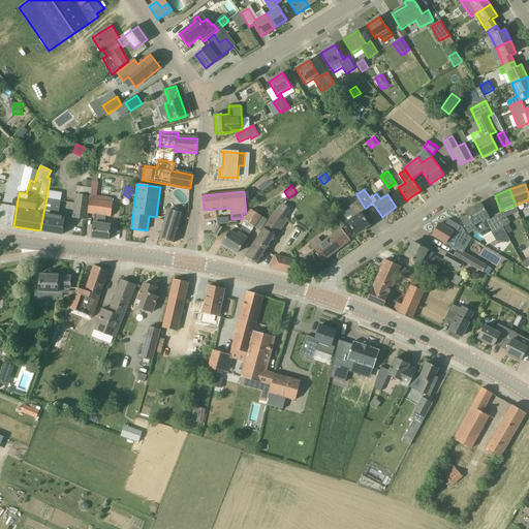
[(88,214),(90,195),(75,194),(72,219),(87,220),(88,214)]
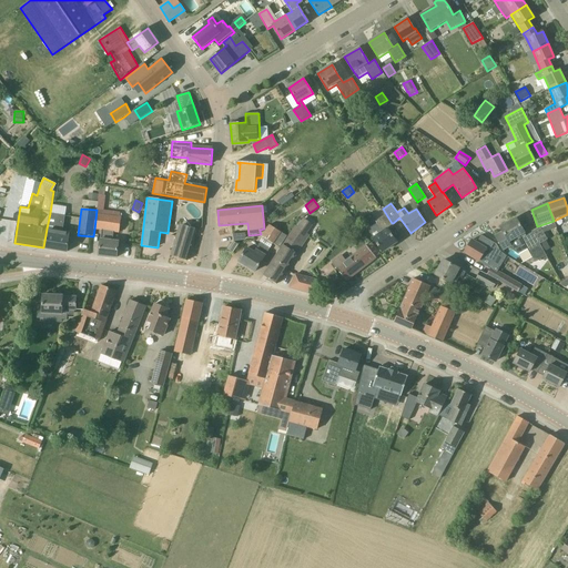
[(120,233),(122,213),(97,210),(94,230),(102,231),(101,239),(99,255),(117,257),(119,241),(112,240),(113,233),(120,233)]
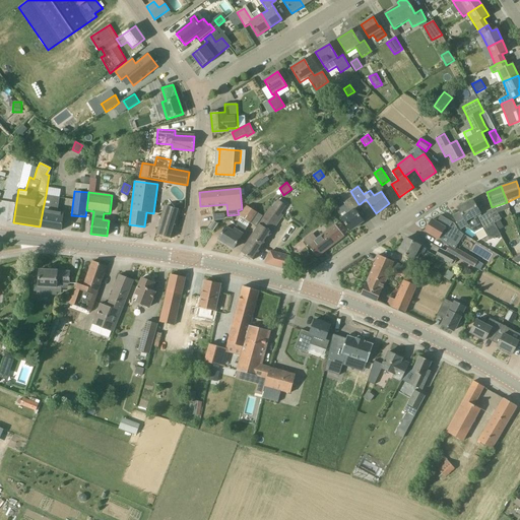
[(62,231),(65,212),(58,211),(60,198),(46,195),(43,209),(40,226),(62,231)]
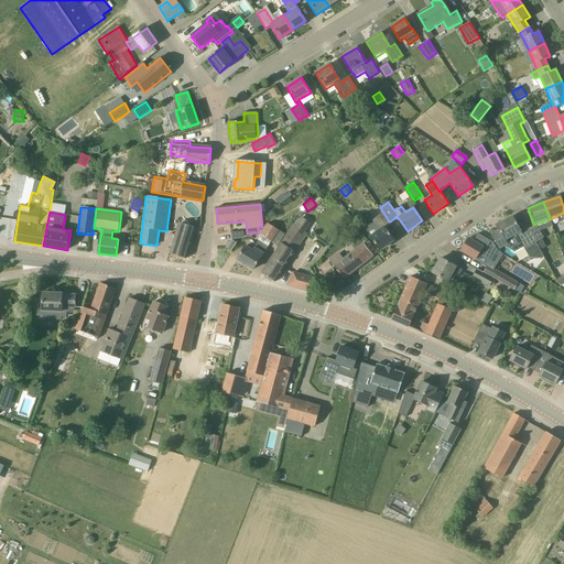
[(371,235),(369,236),(379,250),(394,240),(387,229),(392,225),(390,221),(389,221),(383,213),(373,219),(375,221),(366,228),(371,235)]
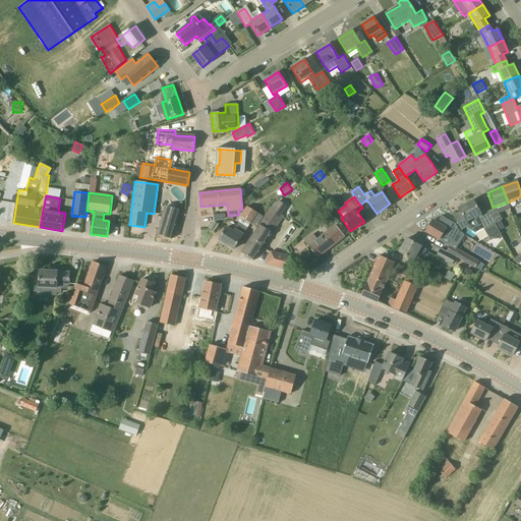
[(489,213),(482,217),(473,200),(459,209),(462,215),(456,219),(461,229),(467,226),(475,233),(483,228),(490,241),(501,235),(495,224),(496,224),(489,213)]
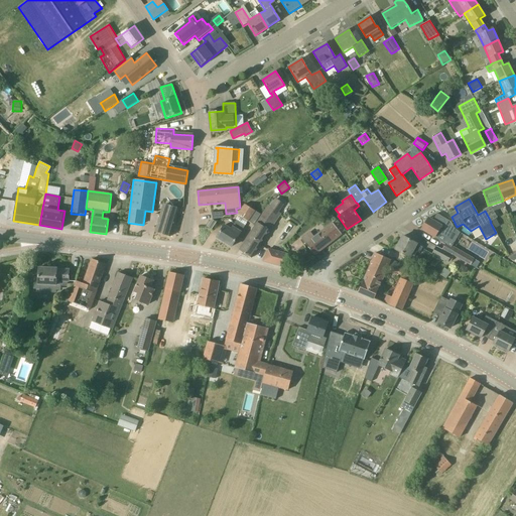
[(178,209),(169,206),(163,205),(155,232),(170,237),(176,219),(175,219),(178,209)]
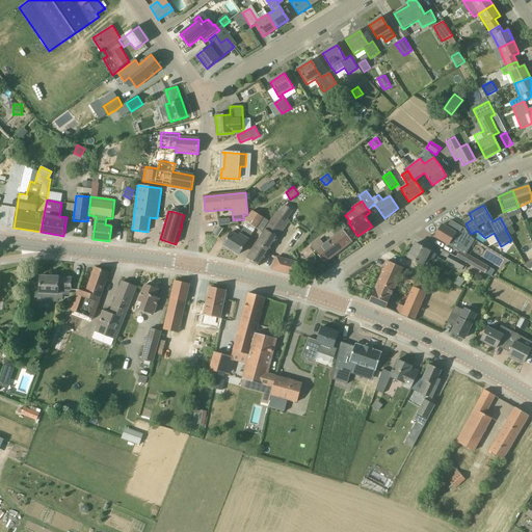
[(262,232),(268,221),(251,211),(245,221),(262,232)]
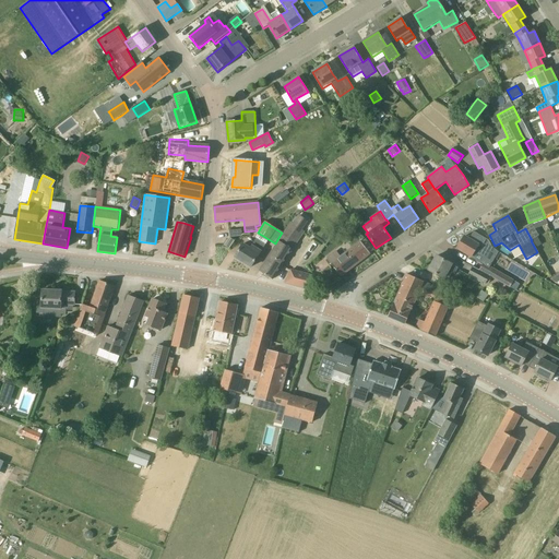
[(272,280),(278,271),(304,230),(290,222),(259,271),(272,280)]
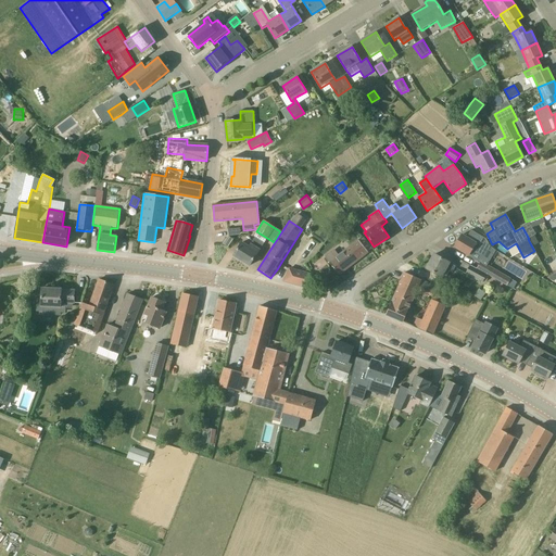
[(522,227),(529,239),(536,235),(529,223),(522,227)]
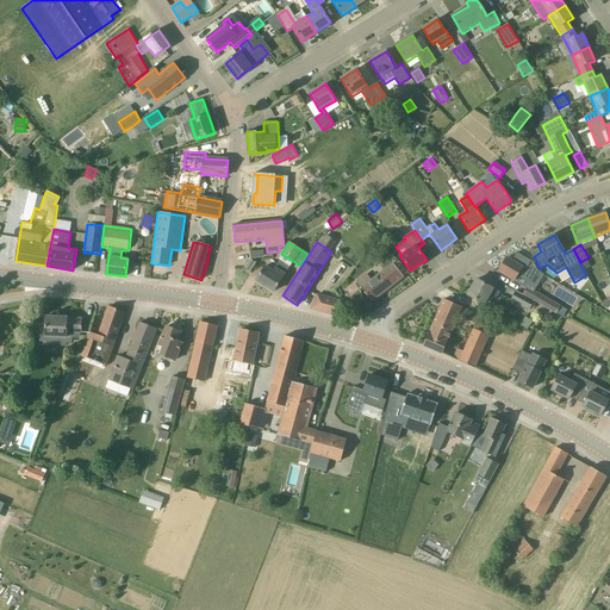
[(537,271),(533,262),(517,253),(512,261),(506,257),(498,272),(515,281),(518,274),(530,282),(537,271)]
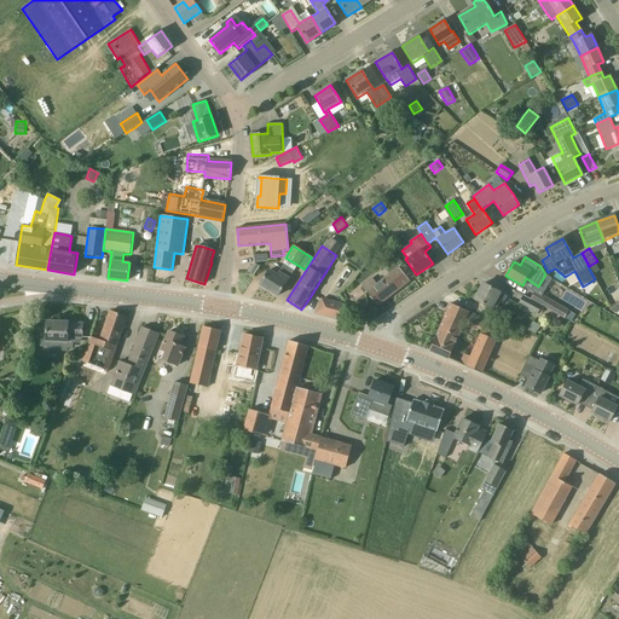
[(254,276),(260,266),(254,262),(248,272),(254,276)]
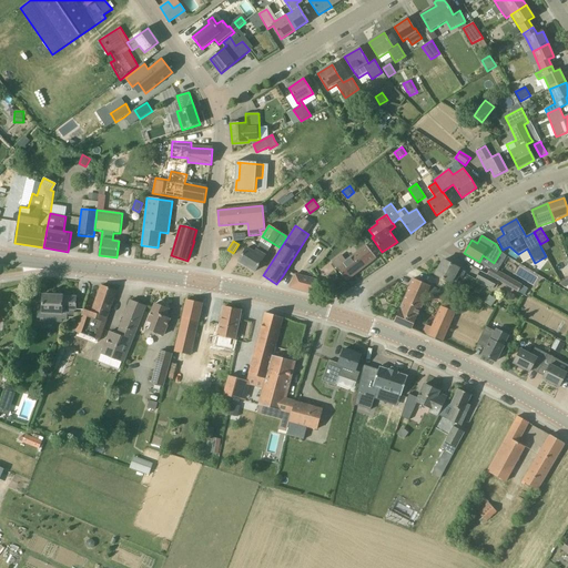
[(255,272),(270,249),(261,242),(254,252),(247,247),(239,261),(255,272)]
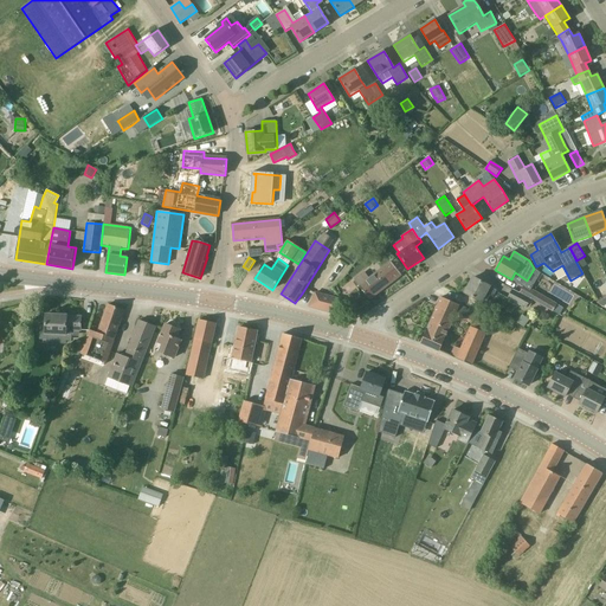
[(401,274),(405,271),(395,259),(391,263),(389,262),(368,277),(363,271),(354,279),(369,300),(401,275),(401,274)]
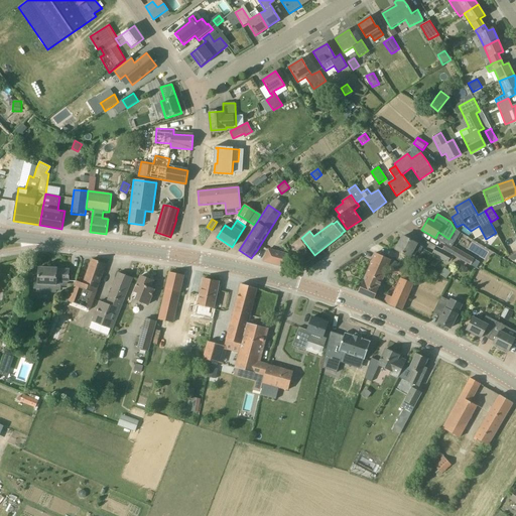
[(417,244),(412,241),(403,237),(396,250),(413,259),(416,252),(419,253),(422,247),(417,245),(417,244)]
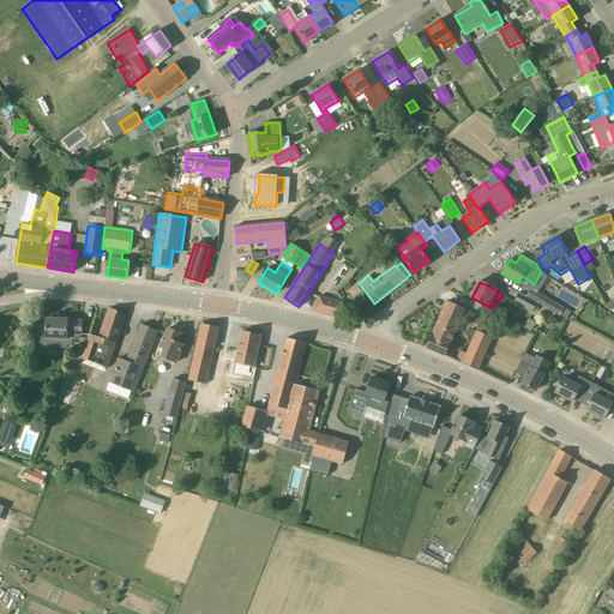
[(525,296),(536,302),(542,306),(560,317),(565,308),(541,294),(530,289),(525,296)]
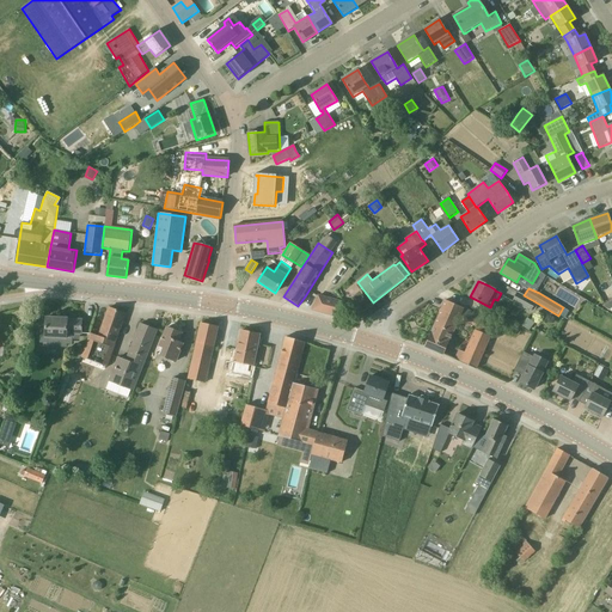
[(534,301),(524,295),(524,297),(516,293),(512,301),(530,311),(534,301)]
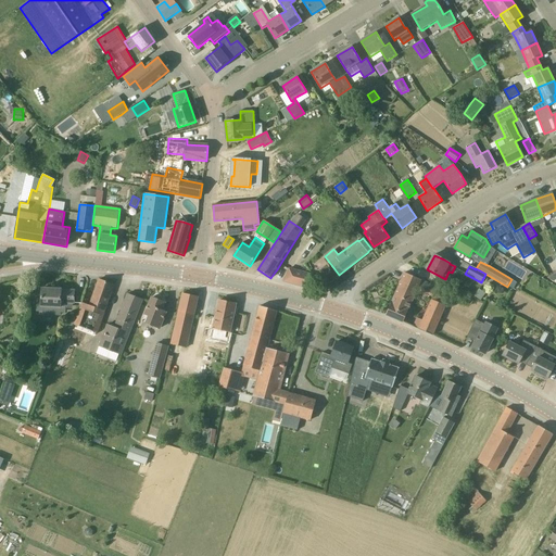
[(313,278),(313,276),(314,275),(289,268),(286,278),(283,281),(310,289),(313,278)]
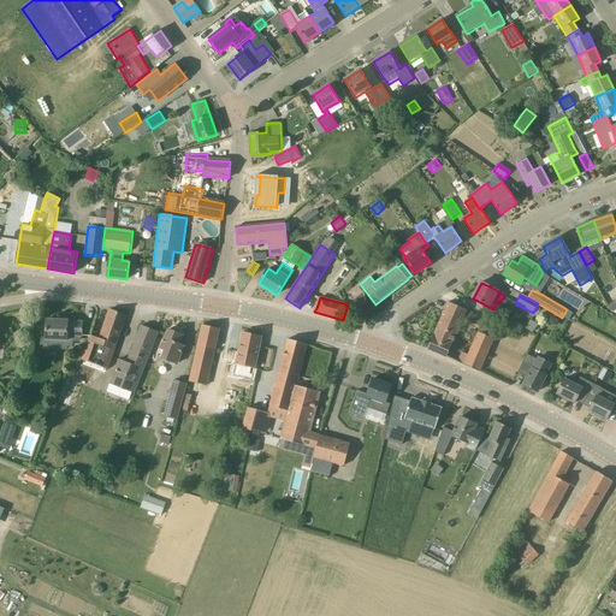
[(446,357),(462,321),(467,311),(460,307),(449,302),(428,349),(446,357)]
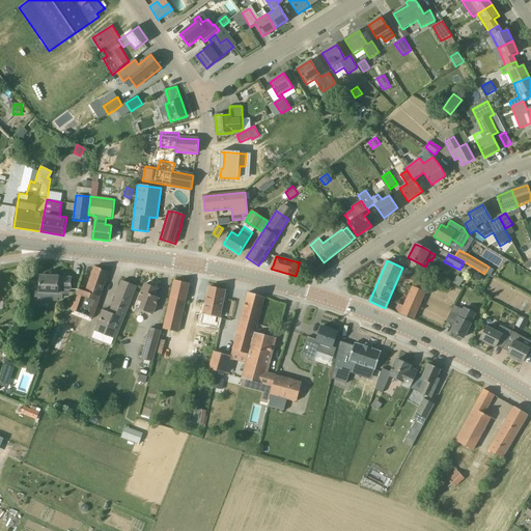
[(93,318),(109,272),(94,267),(86,291),(78,288),(71,310),(76,312),(89,317),(93,318)]
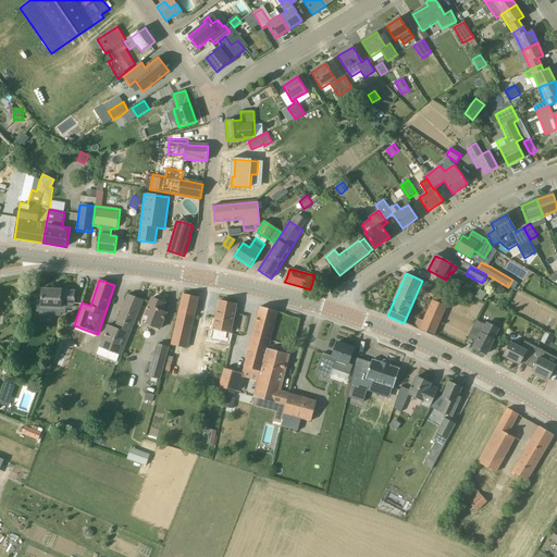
[(74,309),(75,292),(61,291),(61,289),(42,289),(41,300),(37,299),(36,312),(65,313),(65,309),(74,309)]
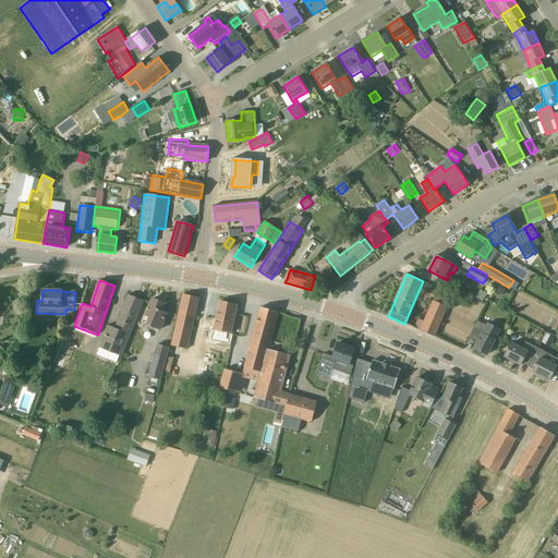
[(121,356),(144,301),(129,294),(116,328),(108,325),(99,348),(121,356)]
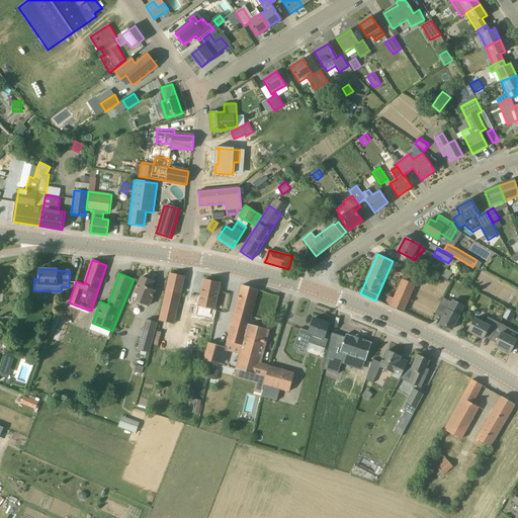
[(177,311),(182,286),(185,276),(170,273),(168,283),(159,319),(172,322),(175,311),(177,311)]
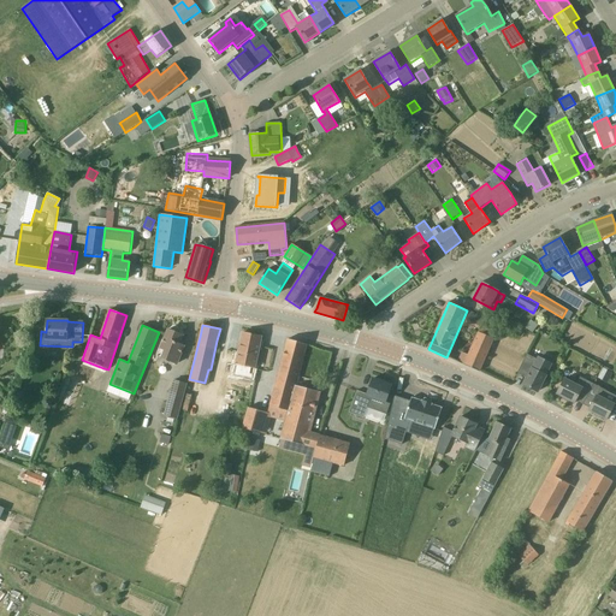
[(461,353),(457,362),(479,372),(480,371),(484,361),(493,339),(486,336),(489,329),(483,326),(481,326),(479,330),(478,332),(467,355),(461,353)]
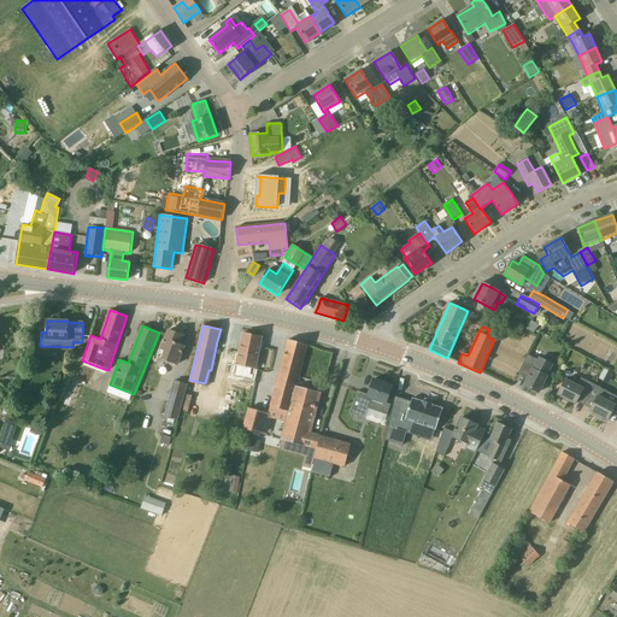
[(177,365),(178,360),(183,348),(177,346),(181,336),(183,336),(178,334),(180,331),(174,329),(172,331),(169,330),(158,357),(177,365)]
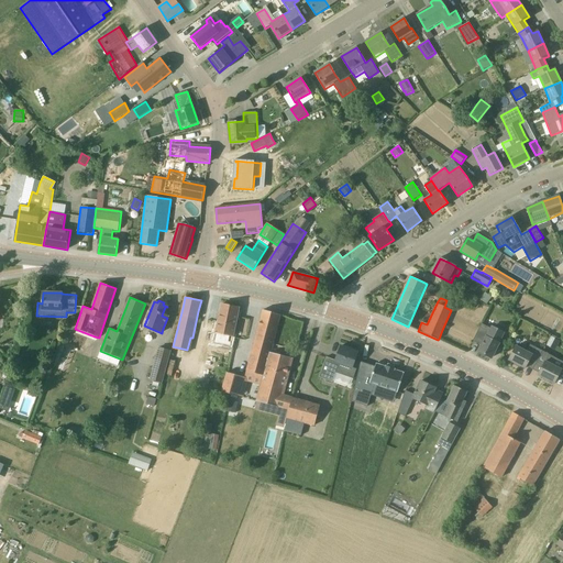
[(222,304),(220,315),(212,343),(230,346),(239,308),(222,304)]
